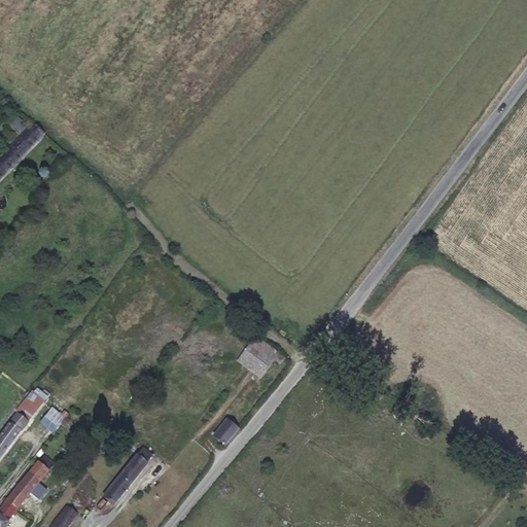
[(26,126),(13,114),(8,119),(21,131),(26,126)]
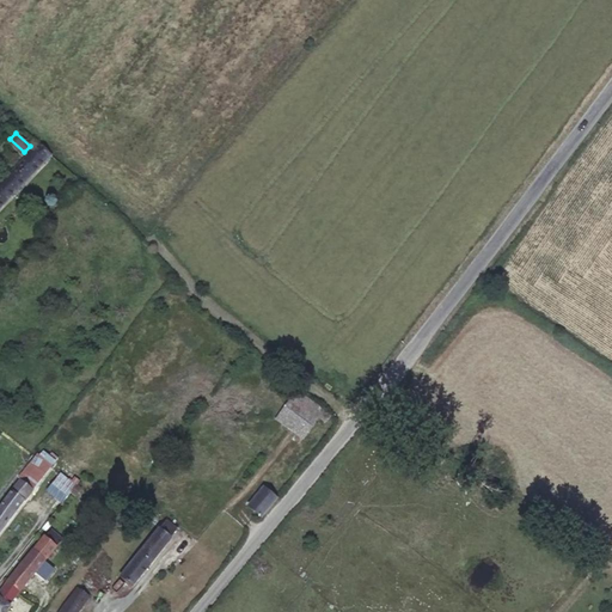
[(0,207),(51,155),(40,145),(0,183),(0,207)]
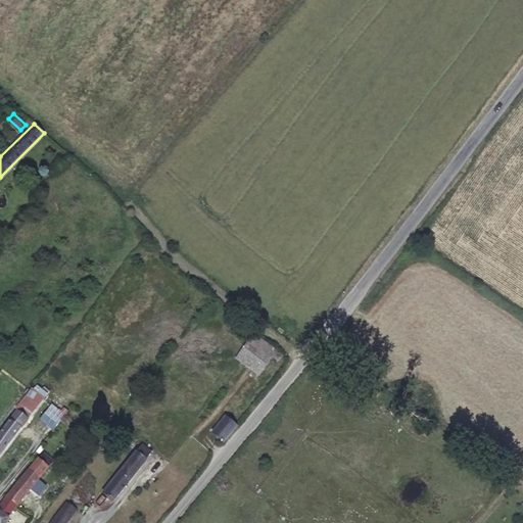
[(275,350),(256,336),(245,351),(242,349),(236,359),(258,375),(275,350)]
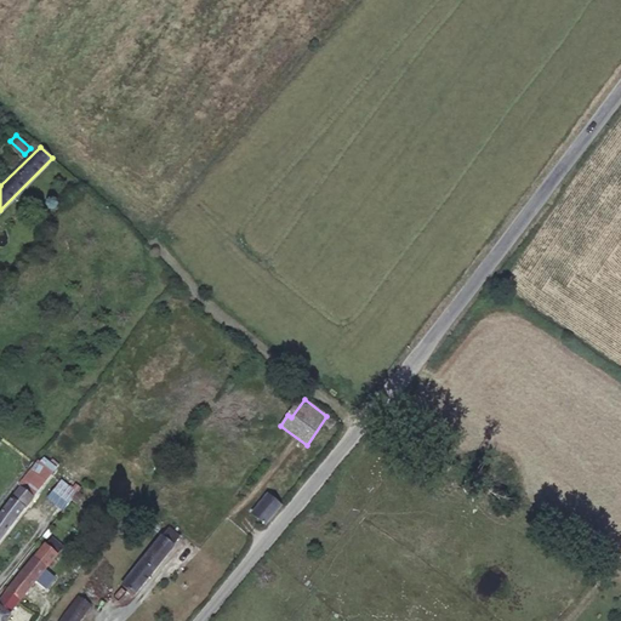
[(0,539),(34,496),(60,466),(46,455),(12,497),(13,499),(0,514),(0,539)]
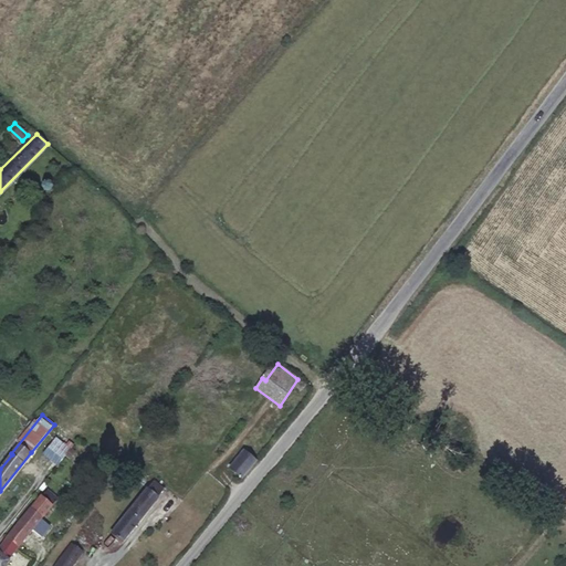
[(62,443),(70,449),(79,438),(71,431),(62,443)]
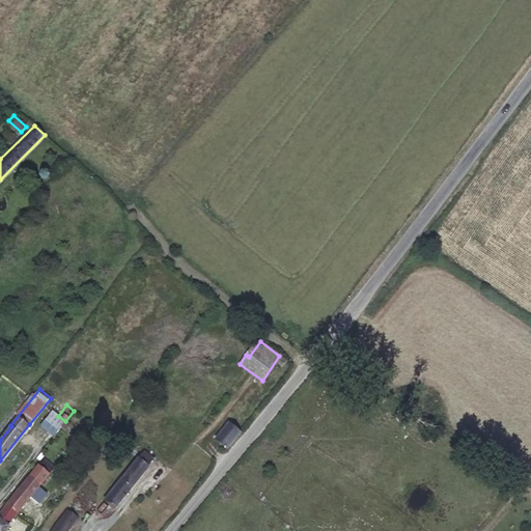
[(56,434),(65,421),(58,416),(52,412),(45,421),(49,424),(47,426),(56,434)]
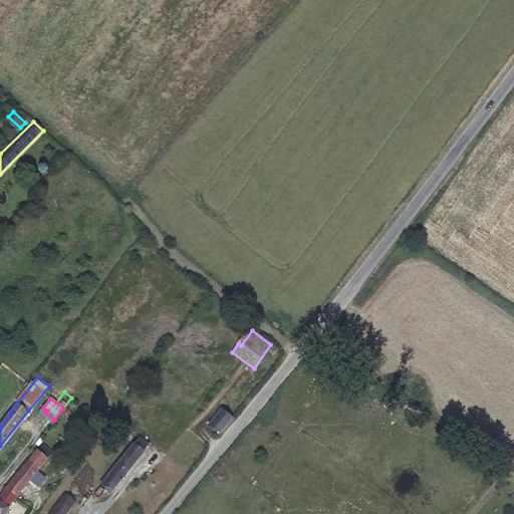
[(232,419),(221,409),(209,425),(220,434),(232,419)]
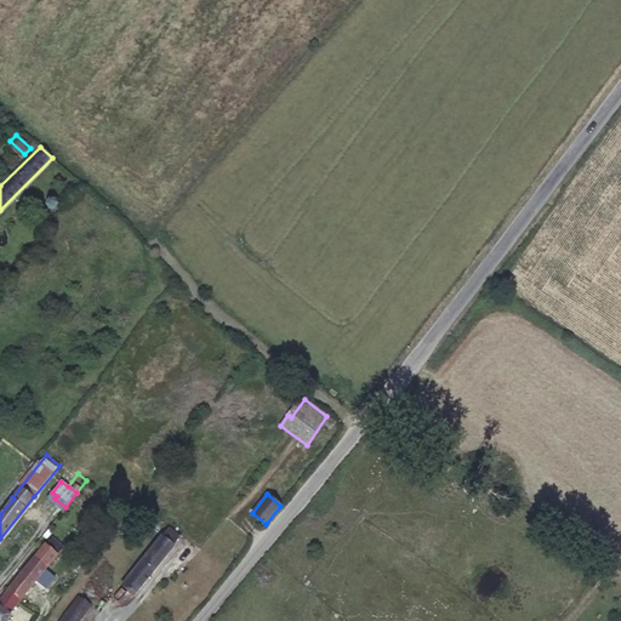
[(58,516),(66,507),(55,499),(47,507),(49,508),(58,516)]
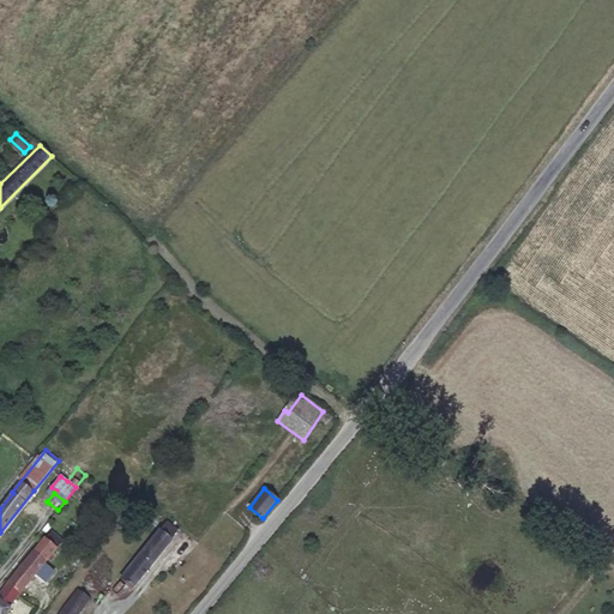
[(178,530),(168,523),(160,531),(121,579),(132,588),(170,540),(178,530)]
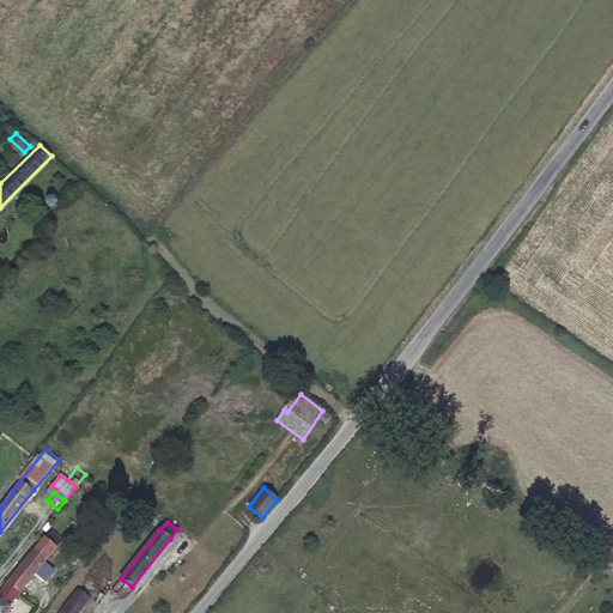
[(52,529),(44,539),(56,547),(62,539),(52,529)]
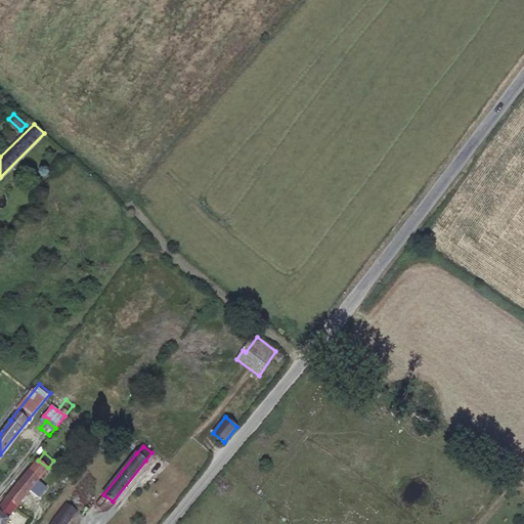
[(38,460),(6,499),(16,508),(48,468),(38,461),(38,460)]
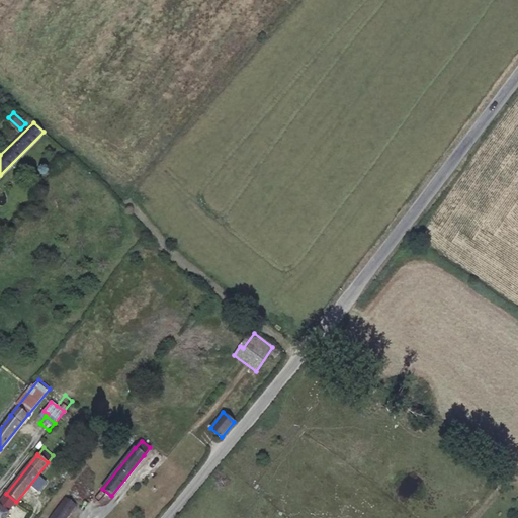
[(0,500),(0,517),(5,517),(9,513),(7,512),(16,502),(6,494),(0,500)]
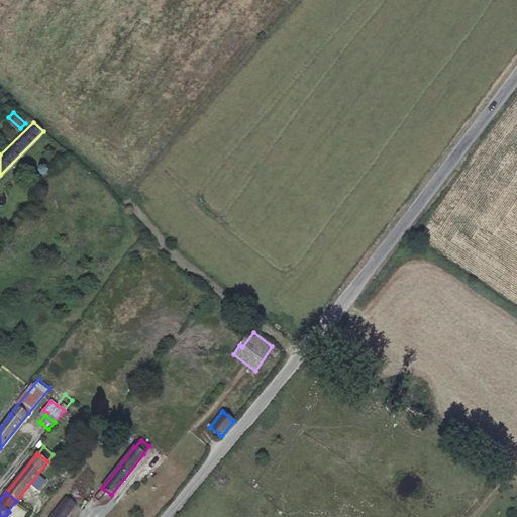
[(65,497),(59,505),(70,513),(76,505),(65,497)]
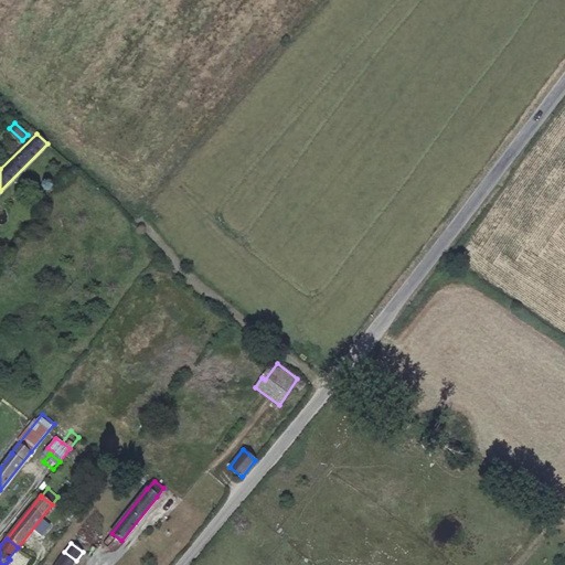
[(73,564),(76,561),(64,552),(54,564),(73,564)]
